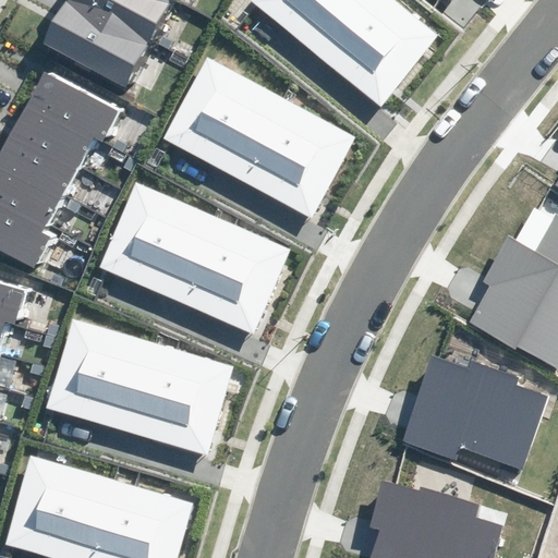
[(181,0),(69,0),(49,39),(136,85),(181,0)]
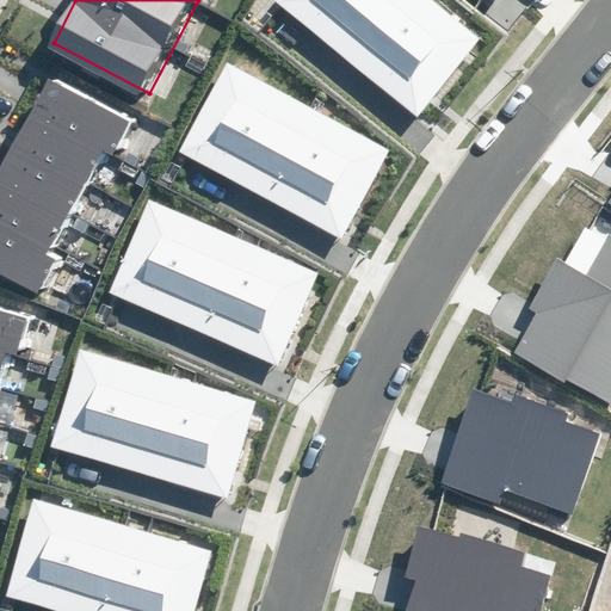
[(276,0),(276,1),(418,117),(482,39),(433,0),(276,0)]
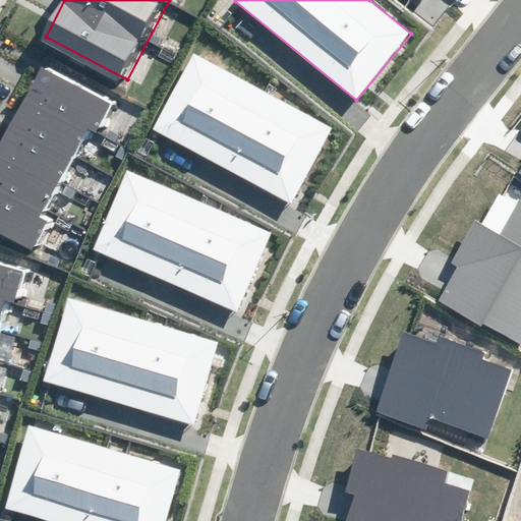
[(193,54),(152,129),(290,205),(332,128),(193,54)]
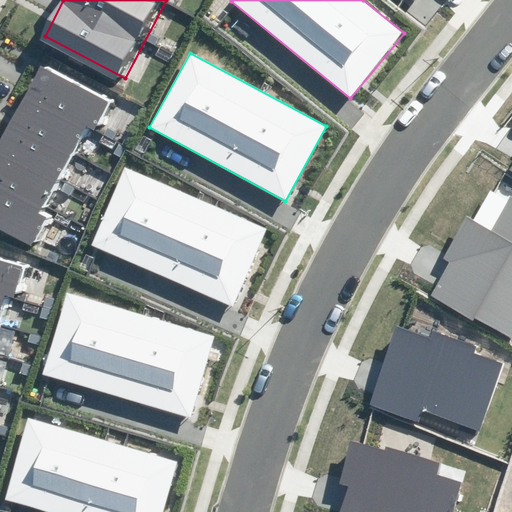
[(120,92),(49,55),(0,150),(0,217),(44,240),(60,210),(51,206),(93,125),(100,129),(120,92)]
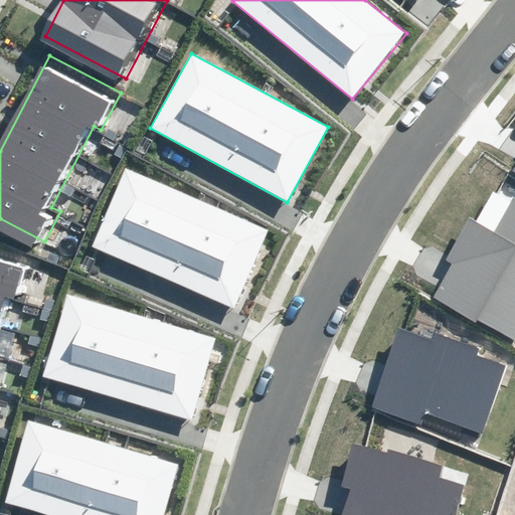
[(92,246),(234,308),(269,229),(126,168),(92,246)]
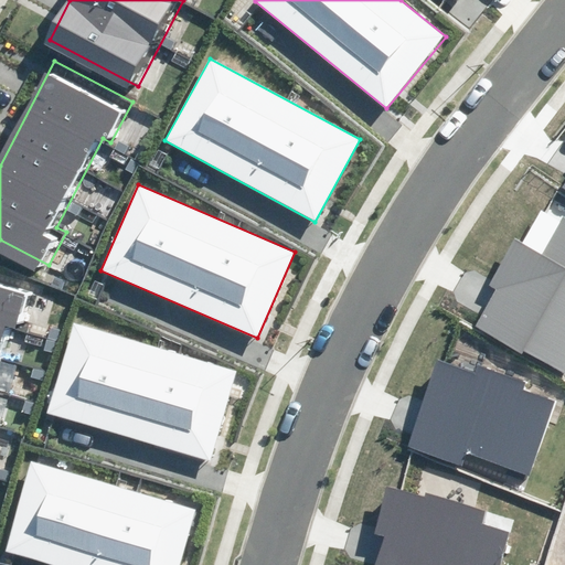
[(564,375),(564,217),(563,217),(542,255),(514,240),(489,285),(496,289),(475,326),(564,375)]
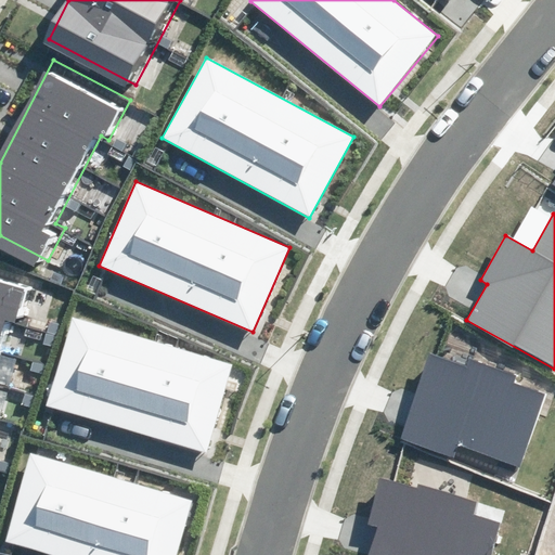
[(25,317),(37,280),(0,268),(0,365),(16,314),(25,317)]
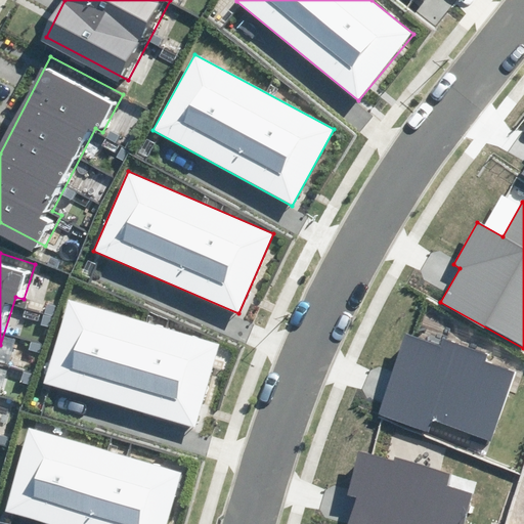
[(64,302),(41,383),(194,427),(218,346),(64,302)]
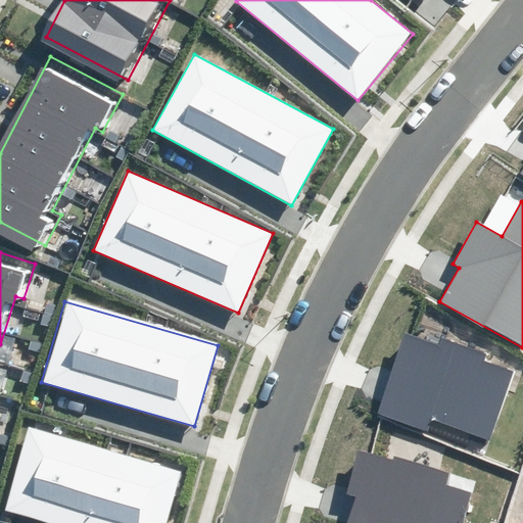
[(437,345),(405,333),(376,414),(427,432),(432,419),(491,439),(515,373),(484,363),(487,353),(440,336),(437,345)]
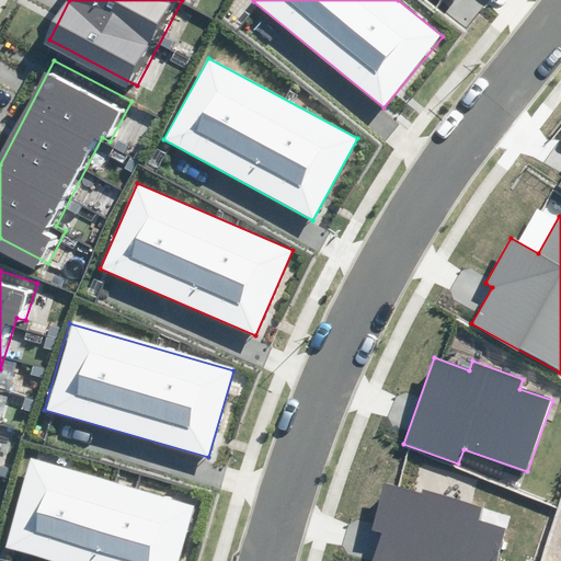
[(7,547),(53,560),(179,560),(195,507),(33,459),(7,547)]
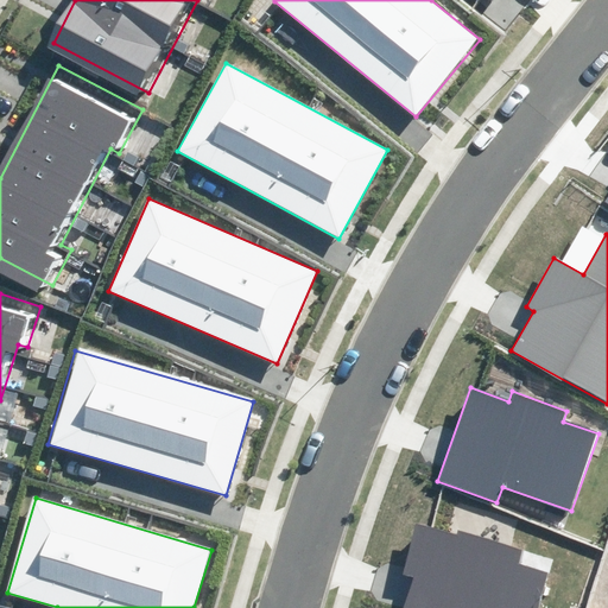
[(457,537),(417,525),(403,574),(412,577),(403,607),(539,607),(551,574),(520,564),(525,549),(460,530),(457,537)]
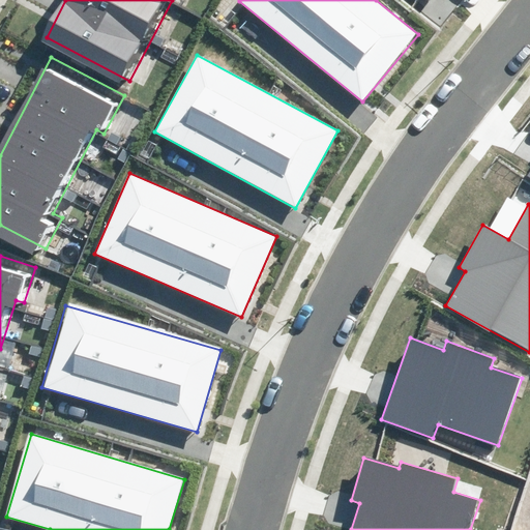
All buildings are outlined.
